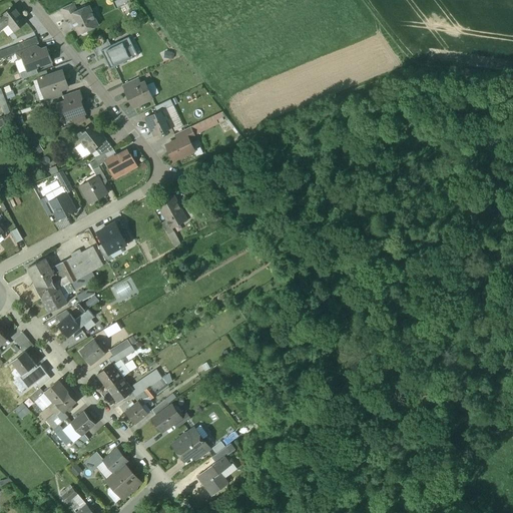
[(73,3),(61,9),(66,19),(70,18),(78,14),(77,11),(73,3)]
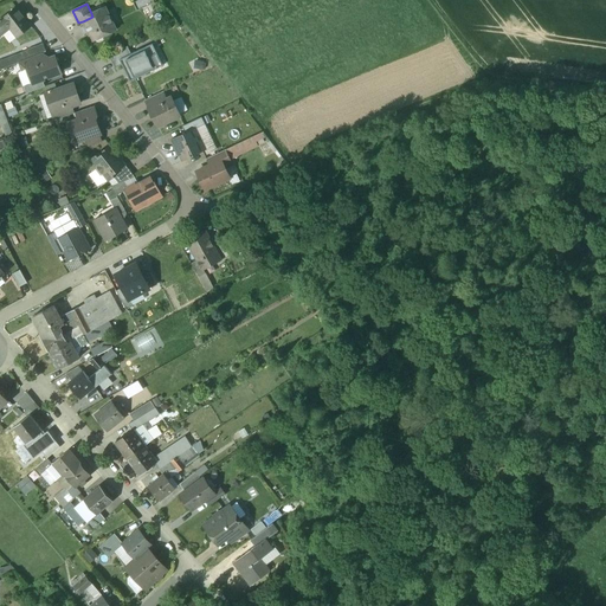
[(104,7),(91,13),(92,17),(83,21),(92,42),(96,39),(97,40),(98,42),(100,42),(101,42),(102,40),(103,39),(103,38),(103,37),(116,30),(111,23),(113,21),(109,15),(104,7)]
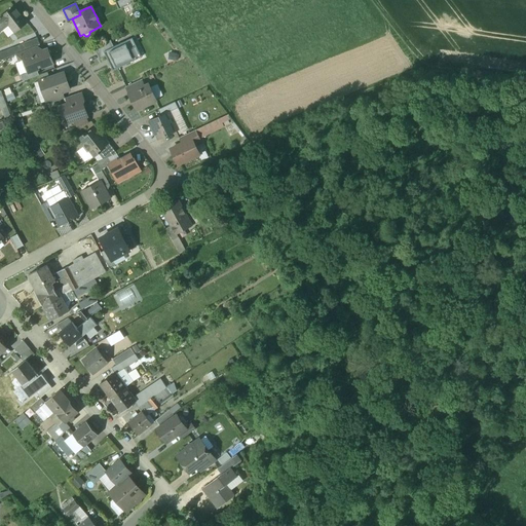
[(13,7),(2,16),(8,24),(14,32),(27,23),(13,7)]
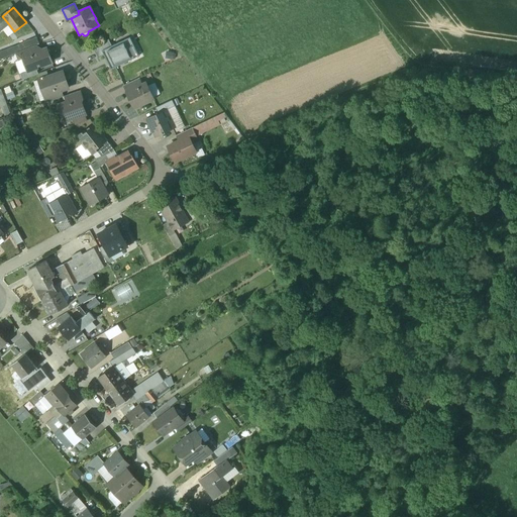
[(1,16),(0,16),(0,30),(8,23),(2,16),(1,17),(1,16)]
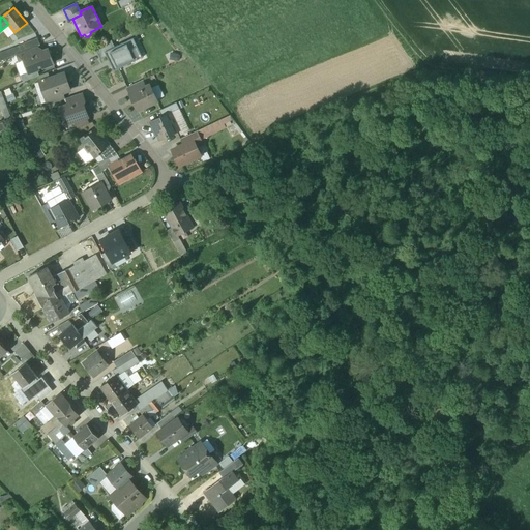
[(37,38),(24,43),(25,46),(27,50),(39,45),(37,38)]
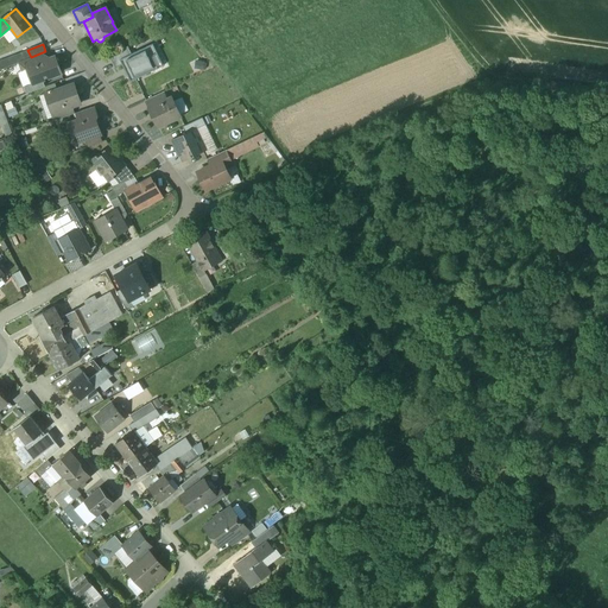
[(158,54),(153,44),(132,55),(120,61),(122,65),(131,82),(158,69),(152,57),(158,54)]
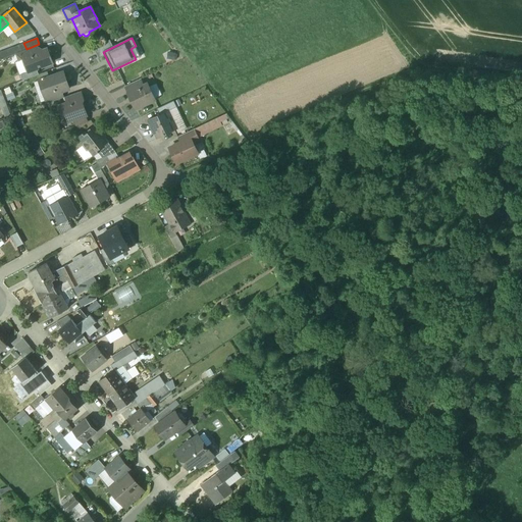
[(113,47),(110,40),(94,48),(99,59),(105,56),(103,52),(113,47)]
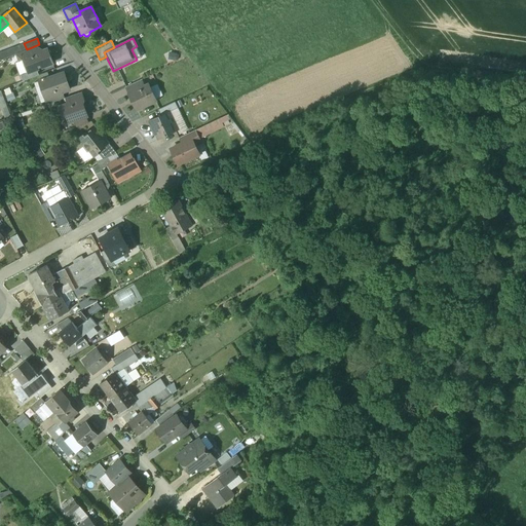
[(25,45),(0,53),(0,60),(27,49),(25,45)]
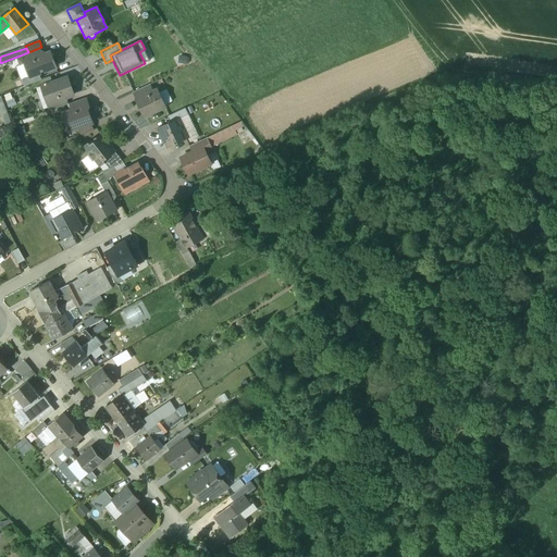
[(37,49),(17,57),(21,64),(26,62),(25,62),(39,57),(37,49)]
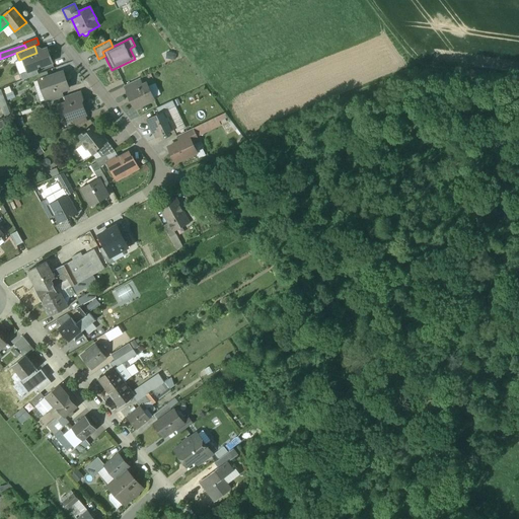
[(36,53),(23,58),(24,58),(29,71),(52,63),(47,50),(36,53)]
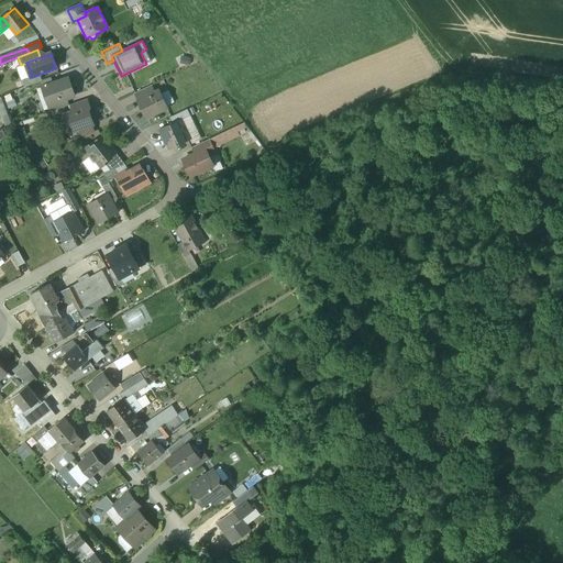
[(68,78),(45,86),(51,101),(51,102),(61,99),(62,101),(75,96),(68,78)]
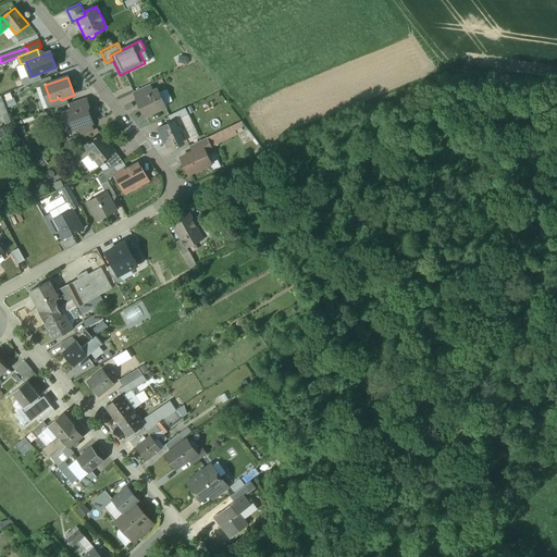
[(149,85),(134,93),(137,99),(153,91),(149,85)]
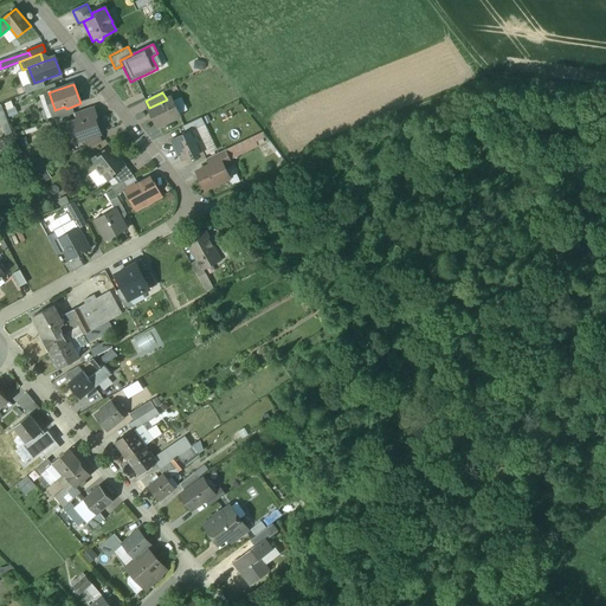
[(149,108),(148,109),(158,127),(180,116),(171,97),(167,100),(149,108)]
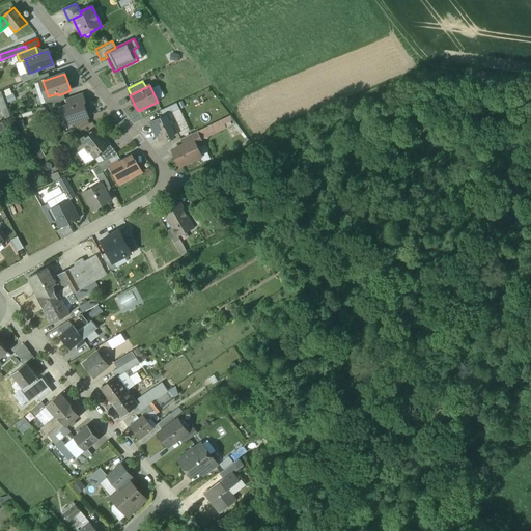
[(12,88),(5,89),(6,101),(14,100),(12,88)]
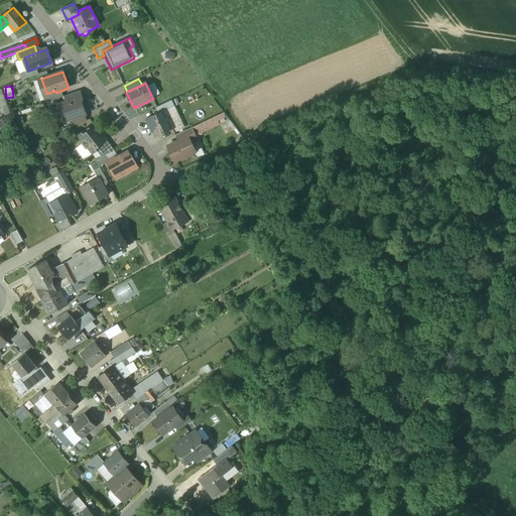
[(1,89),(0,89),(0,102),(5,114),(11,111),(1,89)]
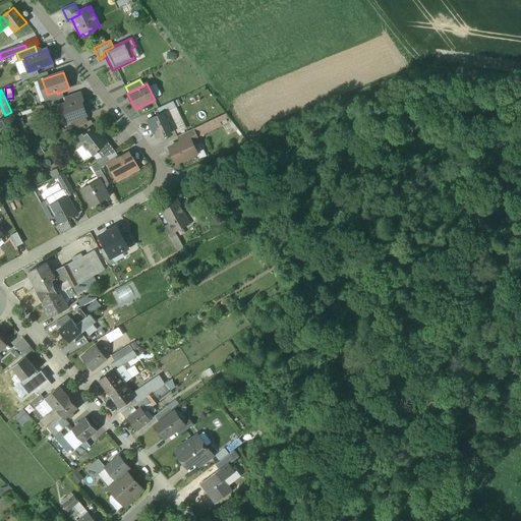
[(56,92),(47,95),(47,94),(44,95),(47,104),(59,100),(57,94),(56,92)]
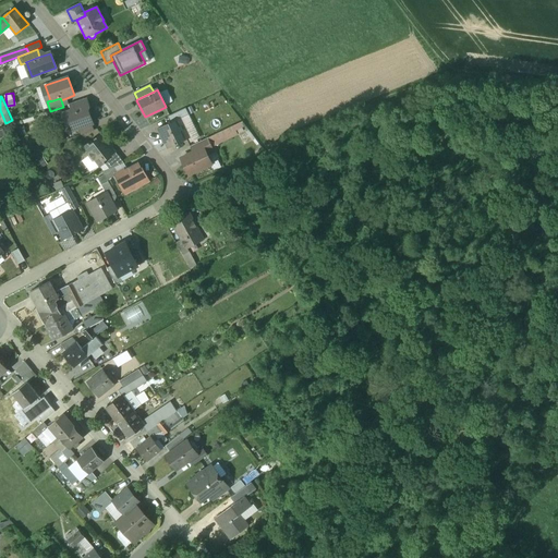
[(87,98),(70,104),(72,110),(63,113),(67,122),(71,124),(73,131),(92,124),(93,123),(88,110),(89,106),(87,98)]
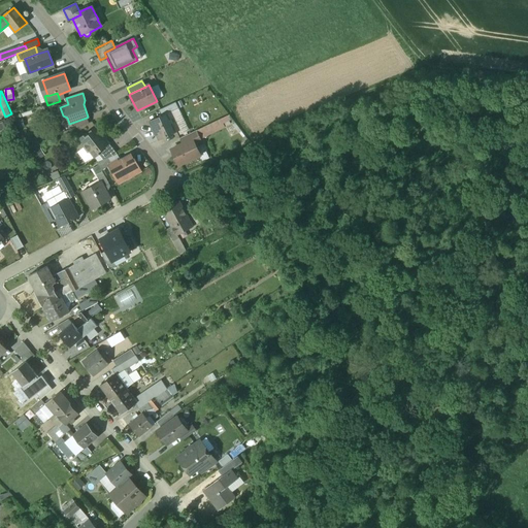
[(175,102),(159,110),(162,116),(170,111),(170,112),(178,108),(175,102)]
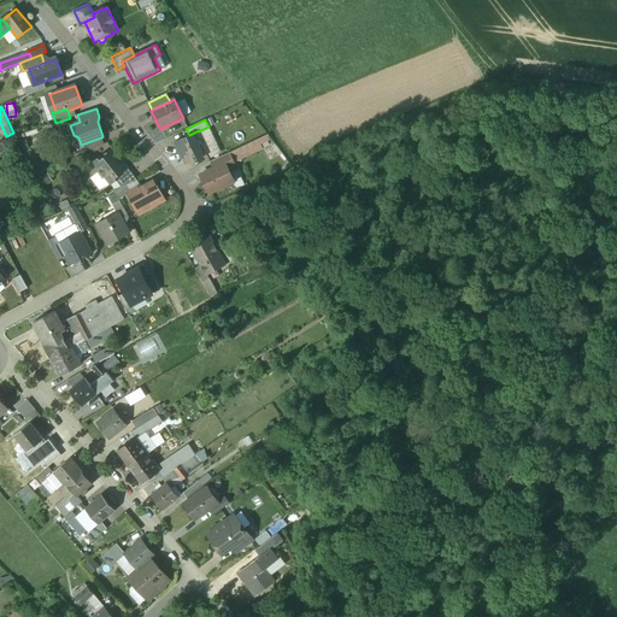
[(189,135),(175,142),(180,152),(181,151),(187,164),(204,156),(201,148),(206,146),(199,131),(199,130),(189,135)]
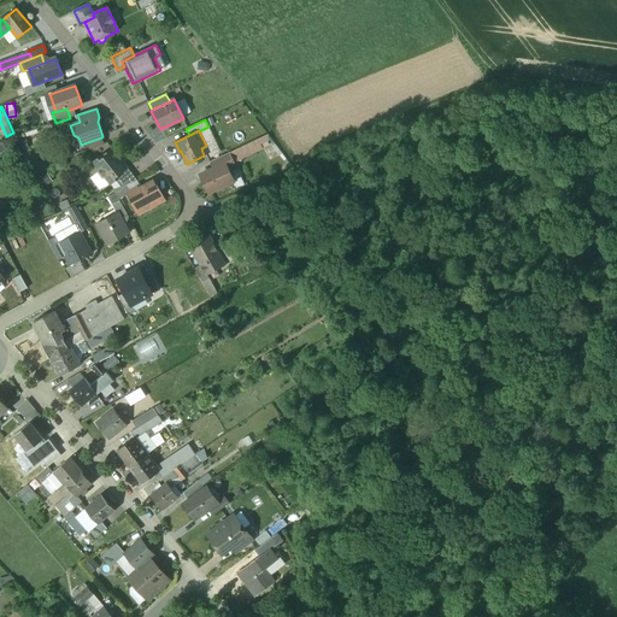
[(101,137),(88,142),(90,148),(104,144),(101,137)]
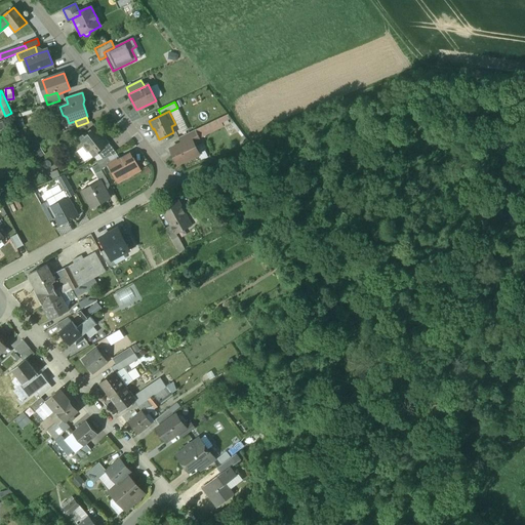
[(103,135),(95,127),(90,131),(91,132),(87,135),(85,133),(80,137),(84,143),(84,144),(83,147),(86,151),(90,151),(94,156),(101,151),(99,149),(108,143),(106,140),(105,139),(105,140),(102,136),(103,135)]
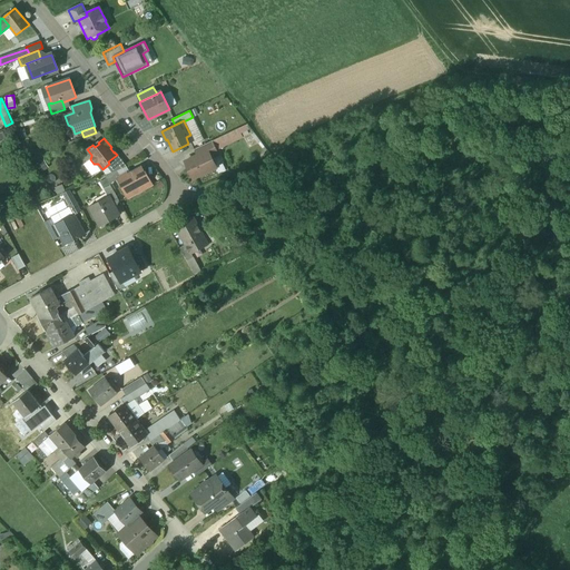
[(213,141),(194,149),(197,156),(208,150),(210,157),(218,154),(213,141)]
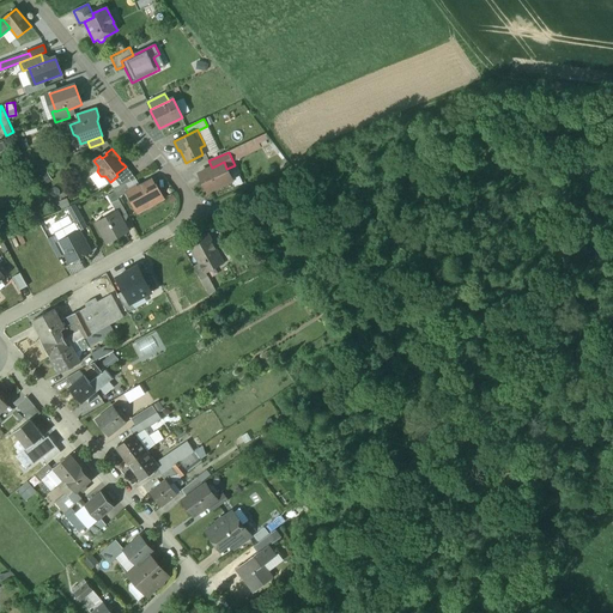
[(212,168),(199,174),(207,192),(232,180),(226,169),(224,162),(212,168)]
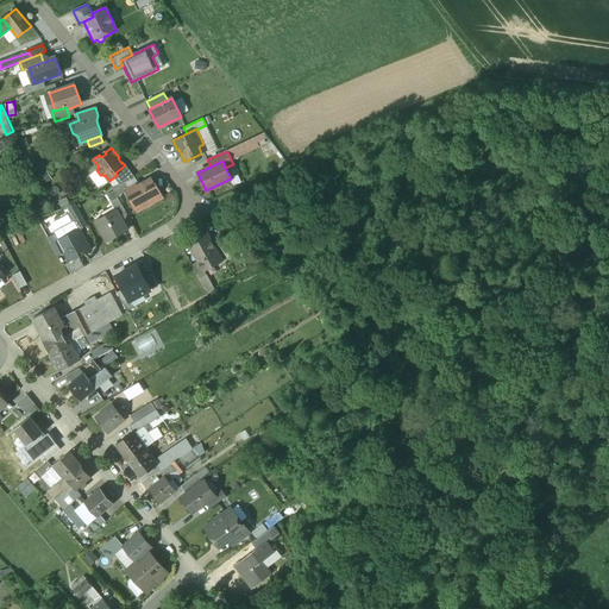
[(125,165),(115,173),(117,175),(110,181),(114,187),(126,182),(136,179),(125,165)]
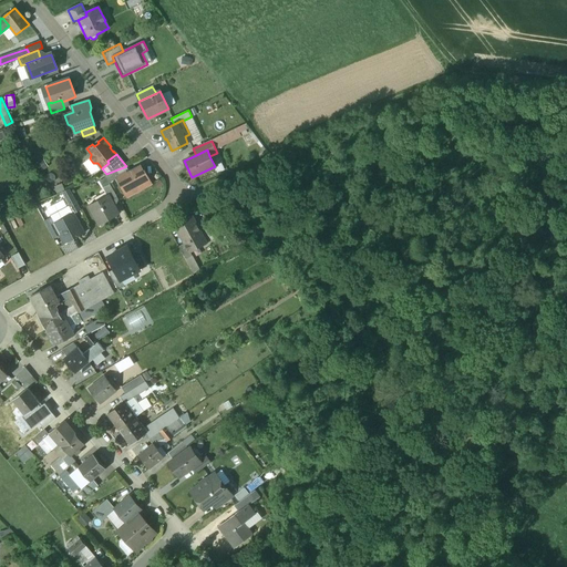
[(93,163),(90,158),(83,164),(91,173),(102,168),(98,163),(93,163)]
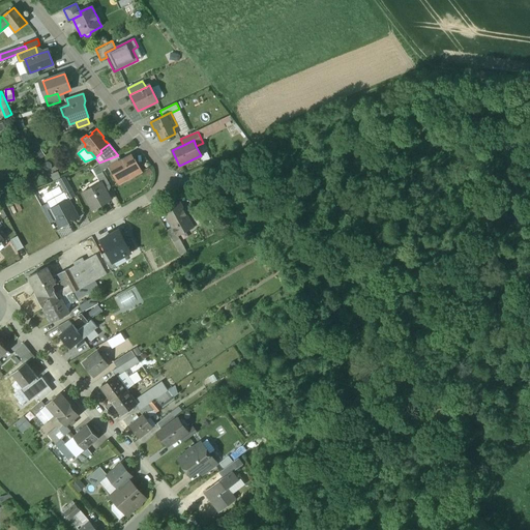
[(131,156),(118,164),(118,162),(113,165),(110,166),(110,167),(118,181),(140,170),(136,162),(135,163),(131,156)]
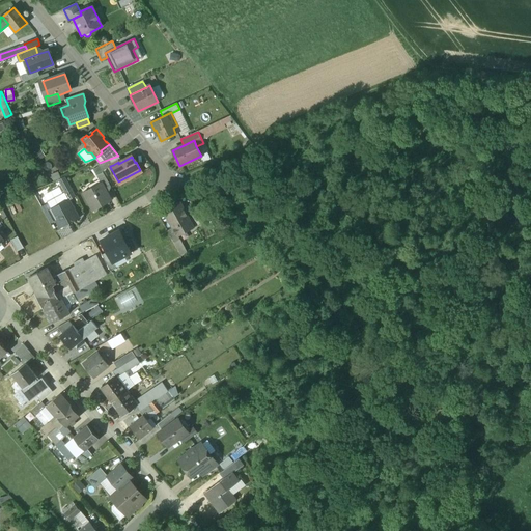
[(100,163),(99,164),(103,171),(110,167),(110,166),(113,165),(110,159),(100,163)]
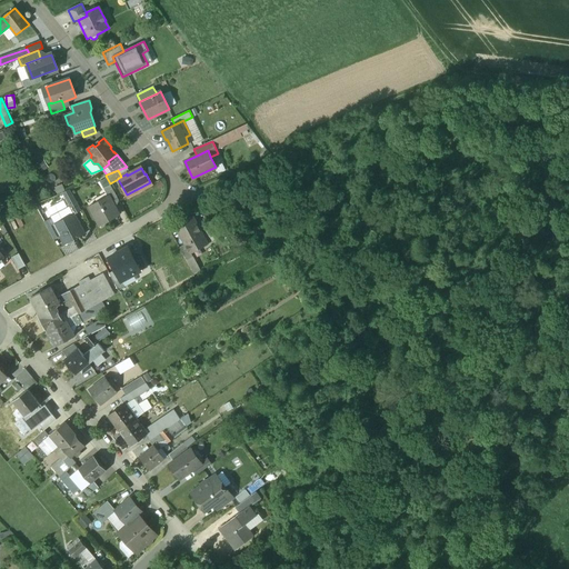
[(110,185),(103,188),(108,196),(109,196),(112,201),(118,199),(110,185)]
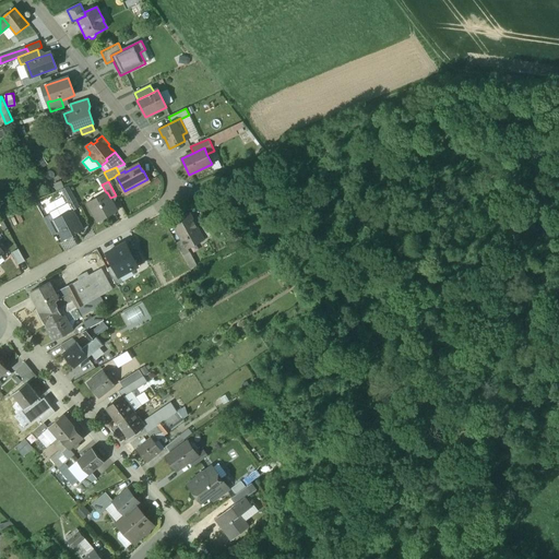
[(80,206),(71,191),(64,195),(70,205),(72,211),(80,206)]
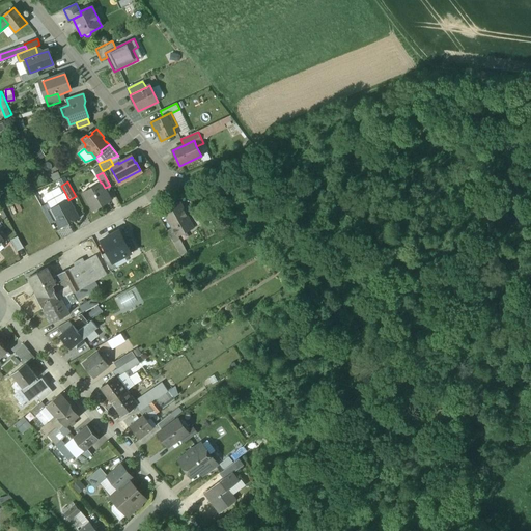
[(101,183),(83,192),(93,211),(103,205),(111,200),(105,188),(102,183),(101,183)]
